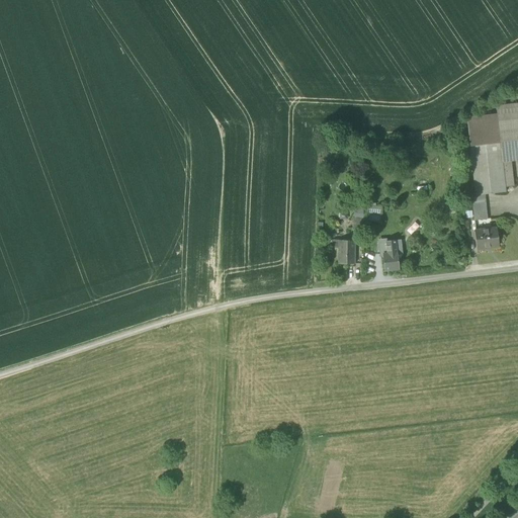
[(497,115),(498,121),(517,118),(517,103),(496,106),(497,115)]
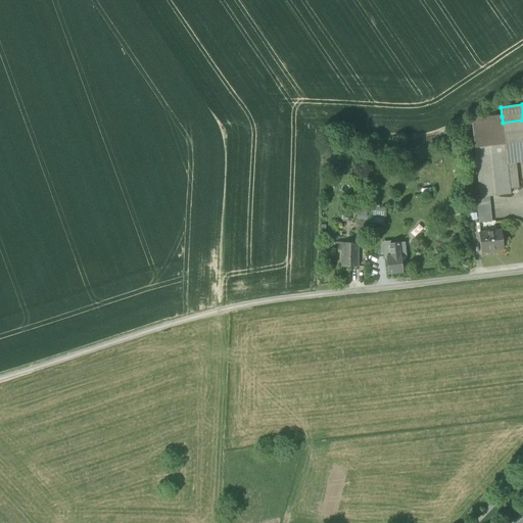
[(471,121),(474,146),(505,143),(503,123),(502,116),(471,121)]
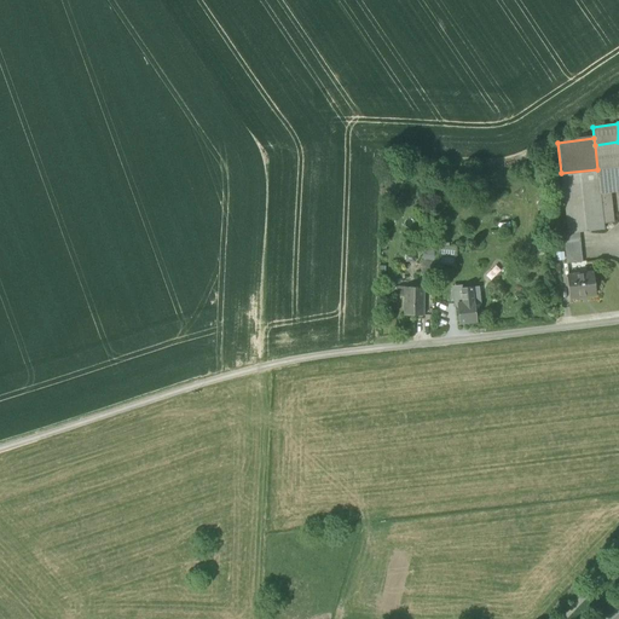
[(618,142),(595,145),(597,169),(600,194),(611,192),(618,191),(618,142)]
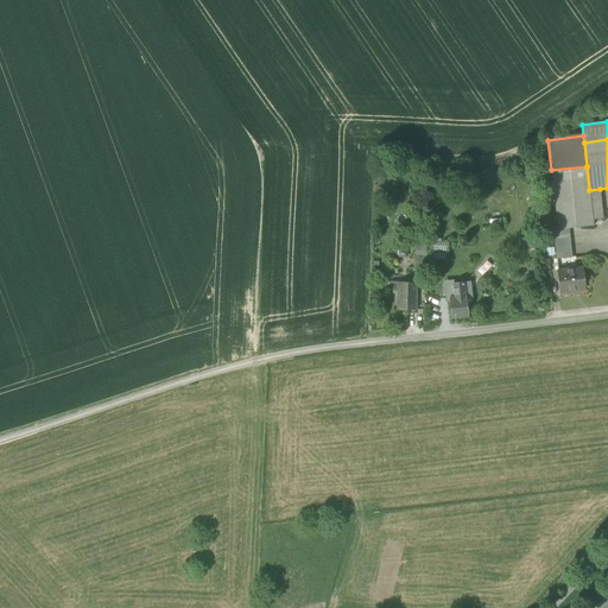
[(589,190),(587,166),(551,170),(557,229),(558,229),(569,228),(593,226),(594,226),(593,220),(589,190)]
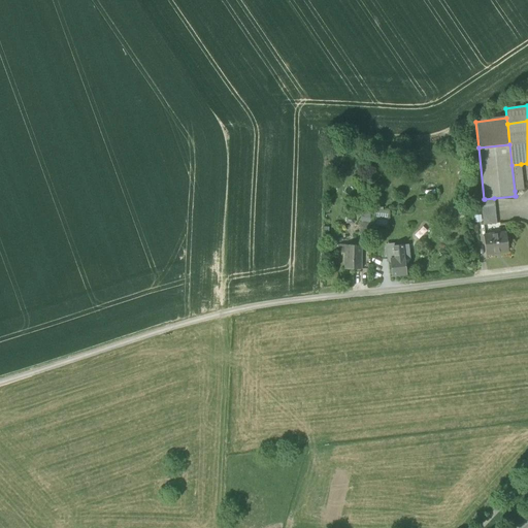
[(512,165),(515,191),(523,190),(521,164),(512,165)]
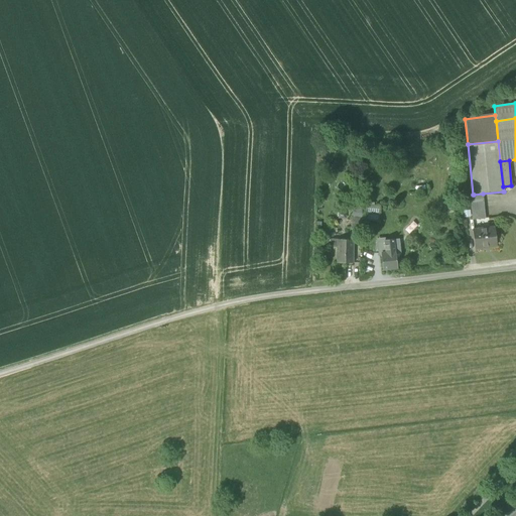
[(469,195),(473,220),(486,219),(483,194),(474,195),(473,195),(469,195)]
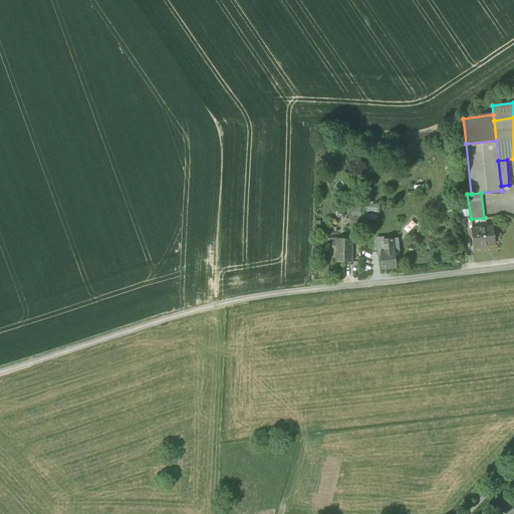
[(365,220),(377,221),(378,206),(365,205),(365,220)]
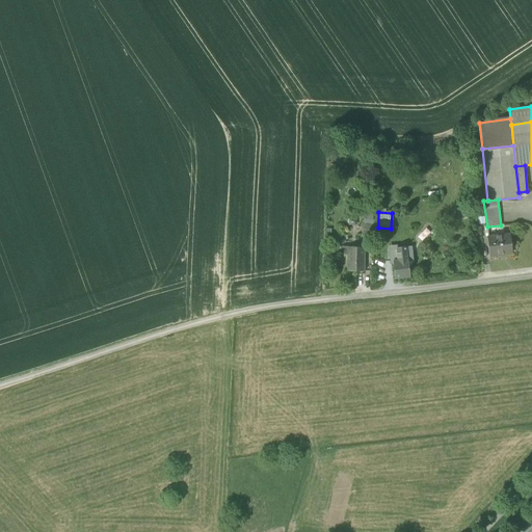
[(363,214),(363,223),(373,224),(373,214),(363,214)]
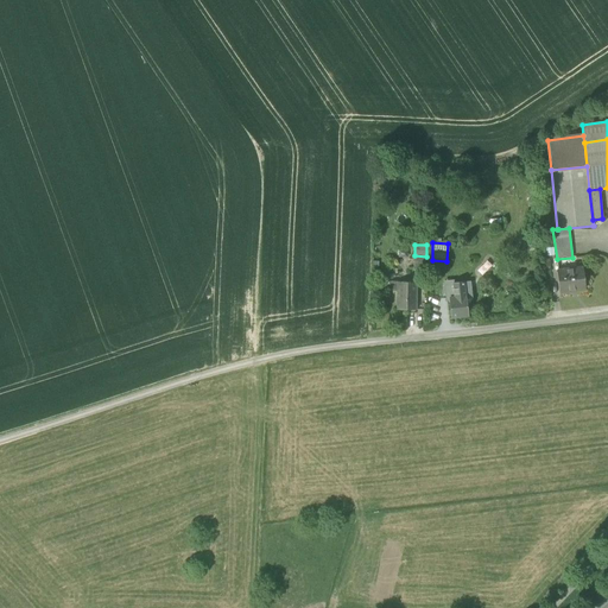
[(413,268),(426,270),(426,257),(415,255),(413,268)]
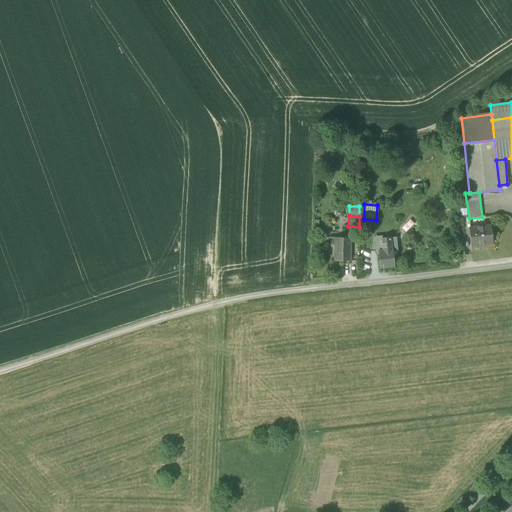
[(469,228),(471,246),(479,245),(493,243),(491,226),(470,228),(469,228)]
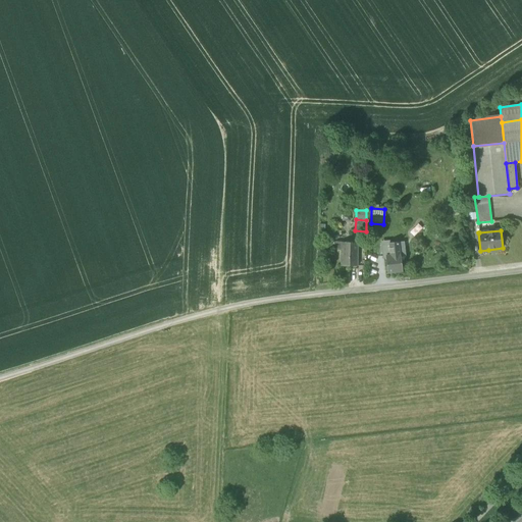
[(341,266),(357,266),(357,243),(342,242),(342,250),(341,266)]
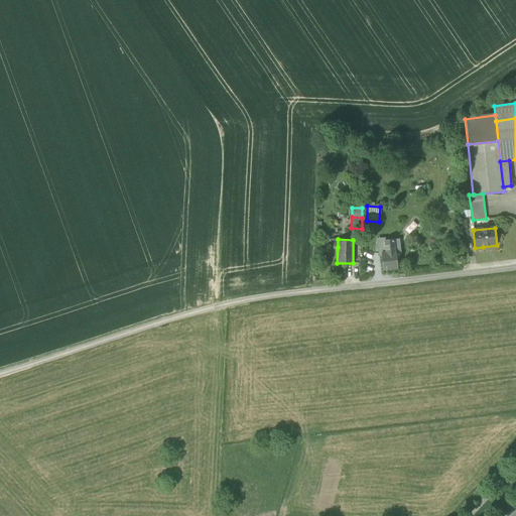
[(381,253),(383,270),(397,268),(396,257),(395,254),(395,251),(394,241),(385,242),(386,244),(386,247),(381,248),(381,252),(381,253)]
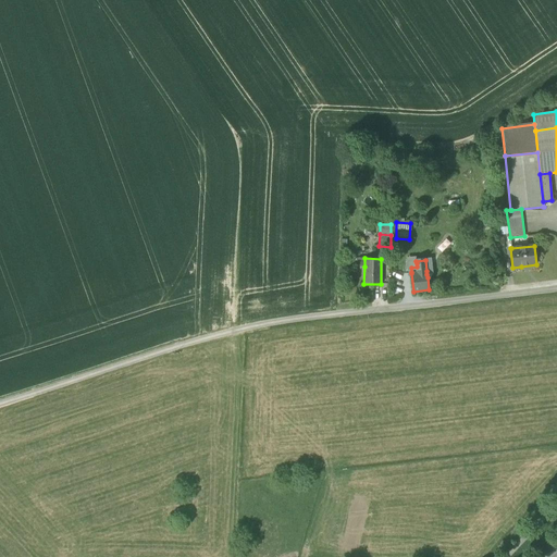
All buildings are outlined.
